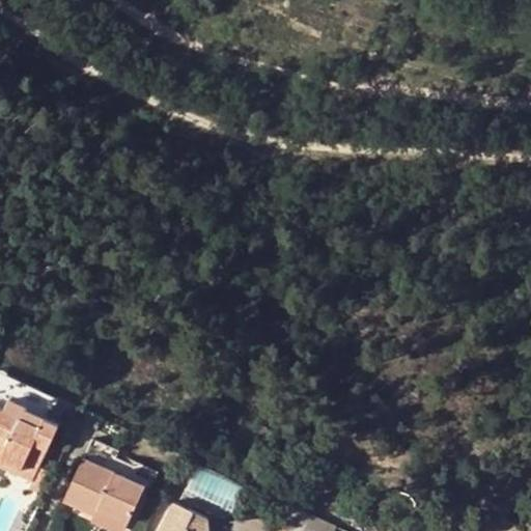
[(0,408),(3,410),(9,399),(0,395),(0,408)]
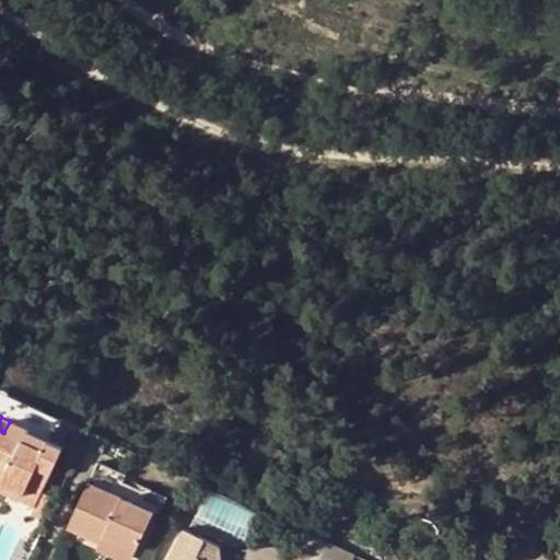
[(0,488),(1,487),(35,502),(41,491),(61,450),(24,433),(25,429),(10,421),(3,432),(0,430),(0,488)]
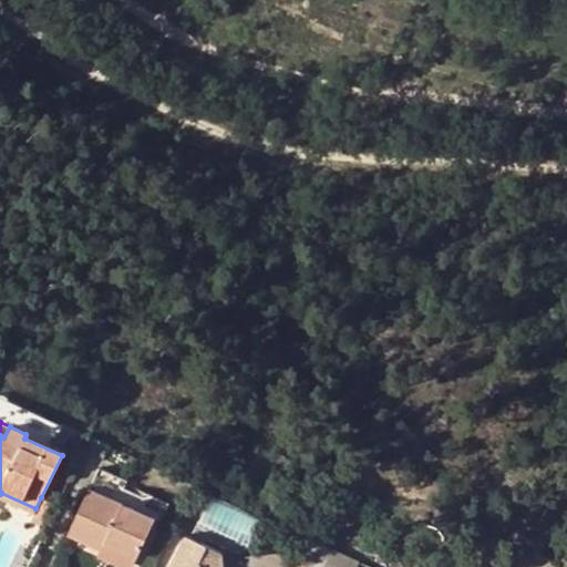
[(69,536),(101,550),(104,544),(136,559),(155,518),(117,501),(125,482),(99,468),(69,536)]
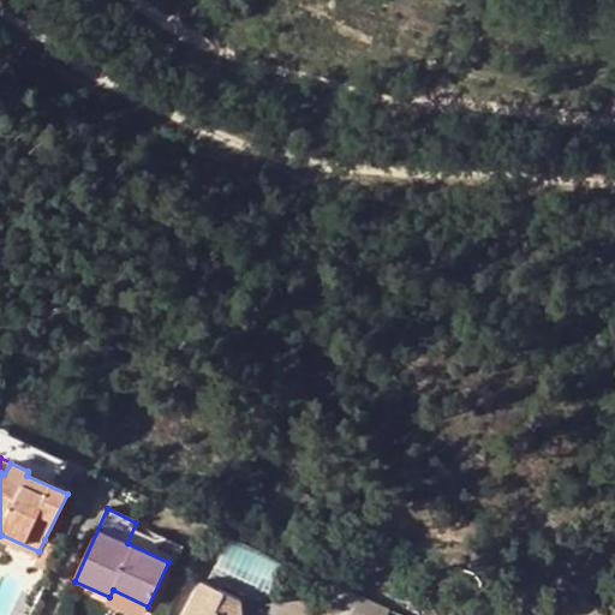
[(1,535),(0,536),(0,542),(35,559),(39,551),(1,535)]
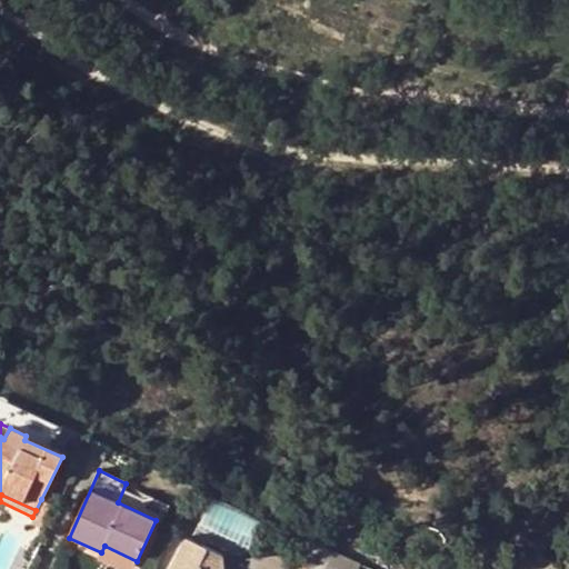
[(53,505),(41,499),(36,510),(32,517),(30,521),(42,528),(53,505)]
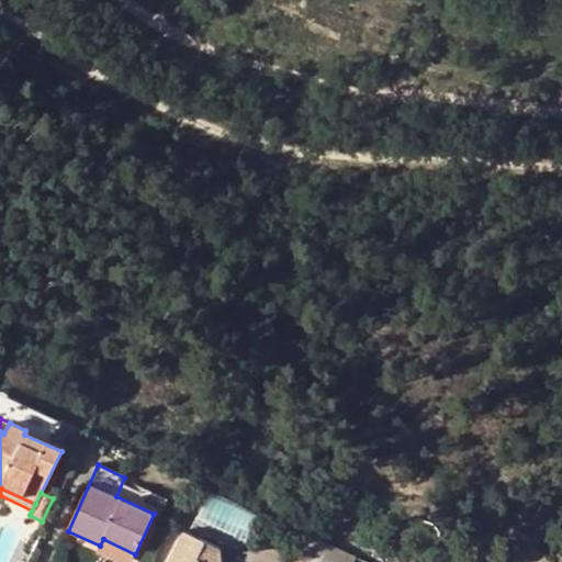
[(223,561),(223,550),(184,531),(167,561),(223,561)]
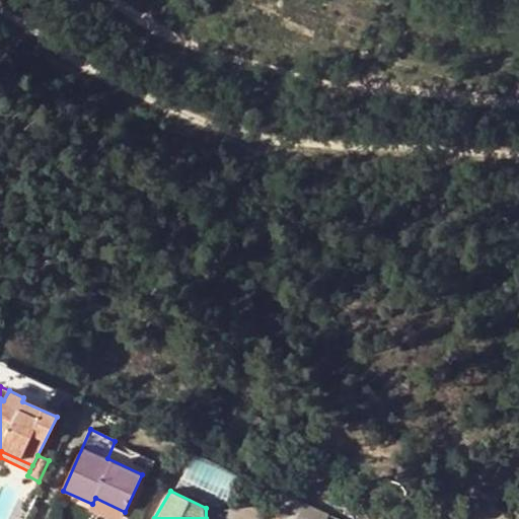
[(294,518),(317,518),(321,509),(285,497),(279,514),(294,518)]
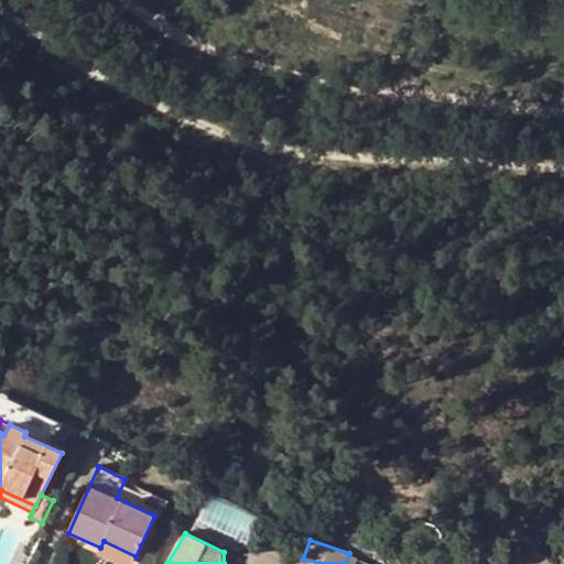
[(104,541),(100,548),(97,555),(115,563),(131,563),(136,556),(104,541)]
